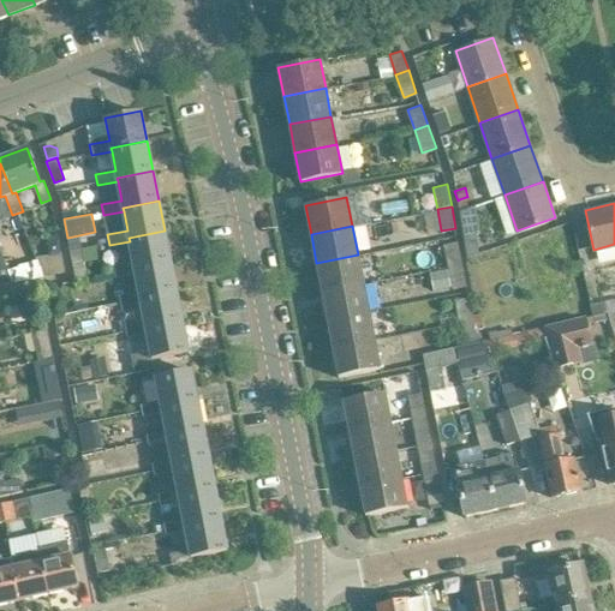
[(115,275),(136,271),(135,268),(171,261),(165,231),(129,238),(130,241),(133,261),(113,264),(115,275)]
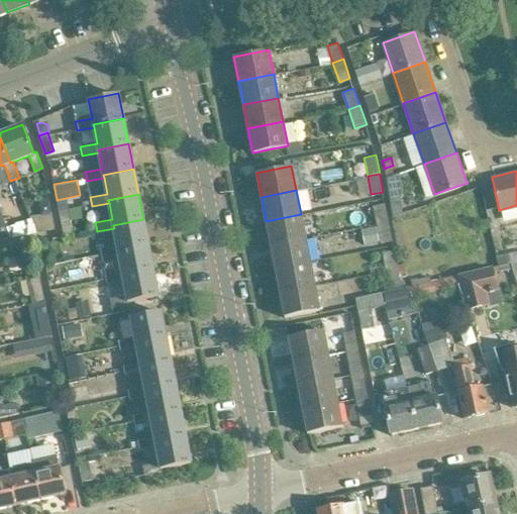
[(373,204),(377,224),(389,221),(385,202),(373,204)]
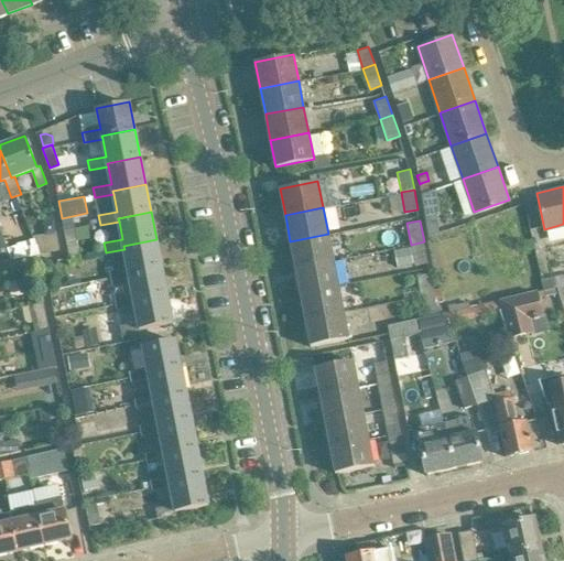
[(74,226),(77,241),(90,239),(87,223),(74,226)]
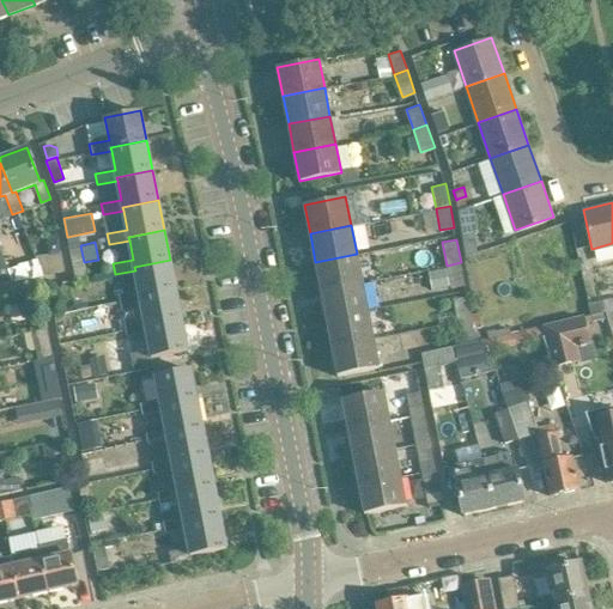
[(79,243),(70,245),(76,276),(86,275),(84,262),(80,245),(79,243)]
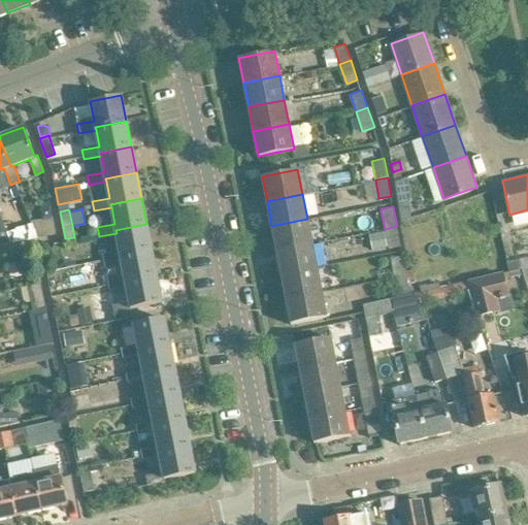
[(0,217),(0,242),(10,241),(6,231),(1,217),(0,217)]
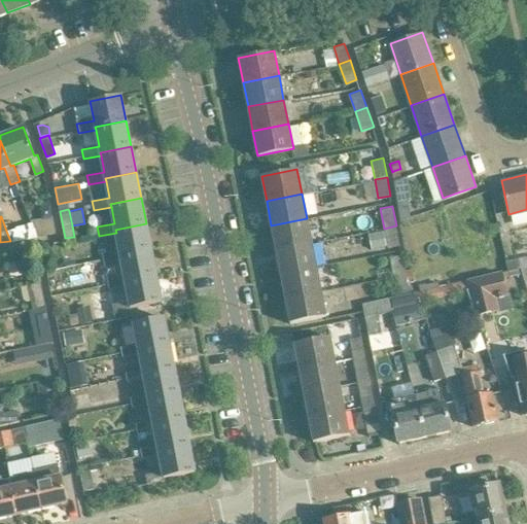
[(271,225),(276,249),(311,242),(307,218),(271,225)]
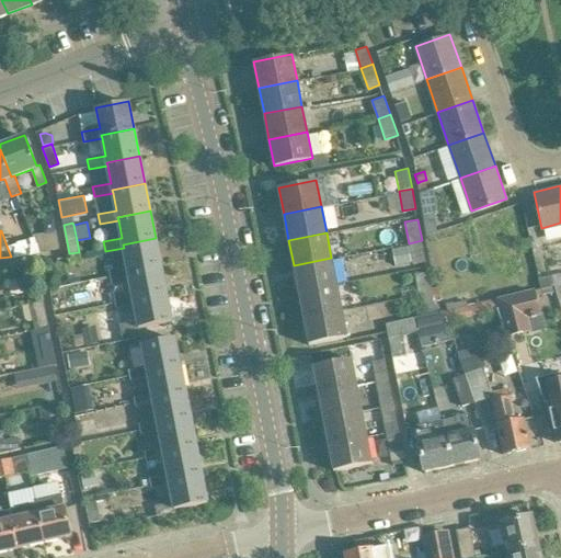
[(111,279),(129,275),(128,272),(161,265),(156,238),(123,245),(124,248),(127,265),(109,269),(111,279)]
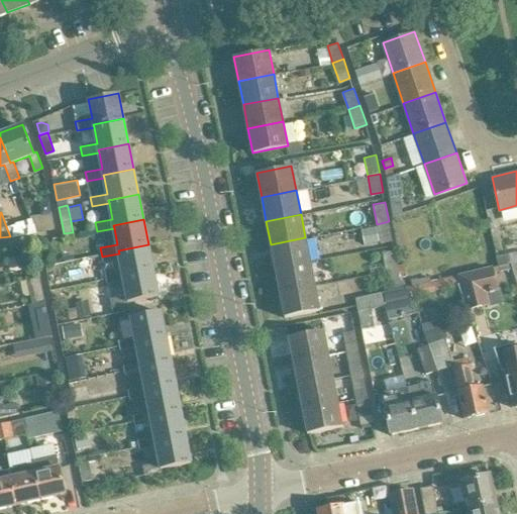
[(389,221),(377,224),(380,241),(392,239),(389,221)]
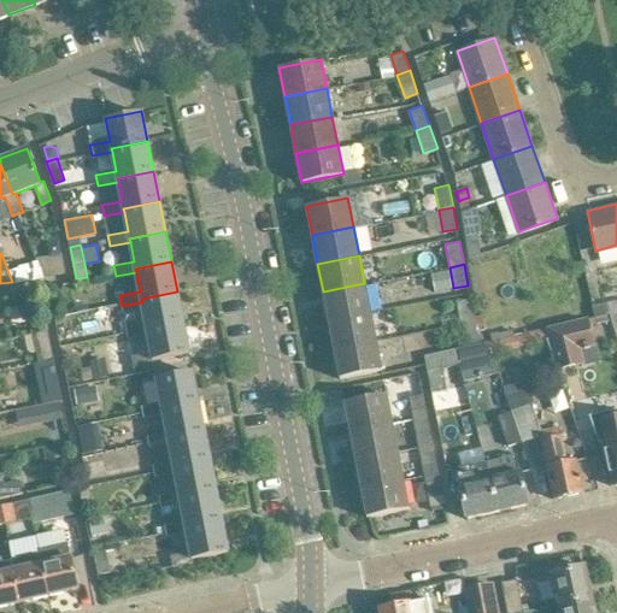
[(22,266),(7,270),(12,282),(25,280),(22,266)]
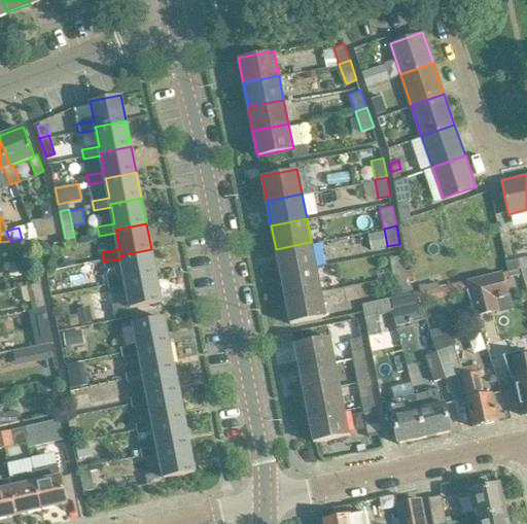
[(276,249),(281,274),(316,267),(311,242),(276,249)]
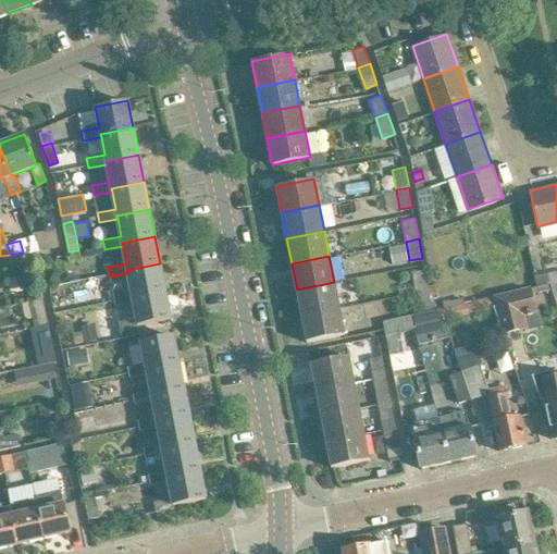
[(115,304),(134,300),(133,296),(165,290),(160,263),(127,270),(128,273),(110,277),(113,294),(115,304)]
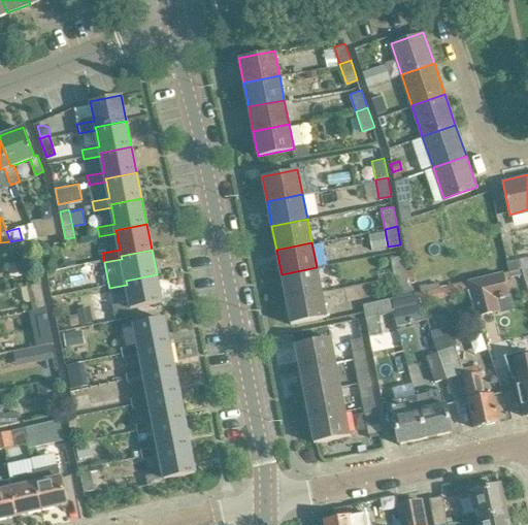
[(34,252),(15,255),(18,270),(36,267),(34,252)]
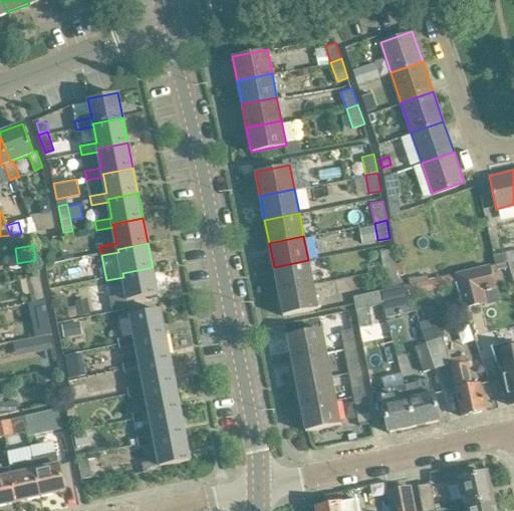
[(379,250),(383,270),(396,268),(395,262),(392,248),(379,250)]
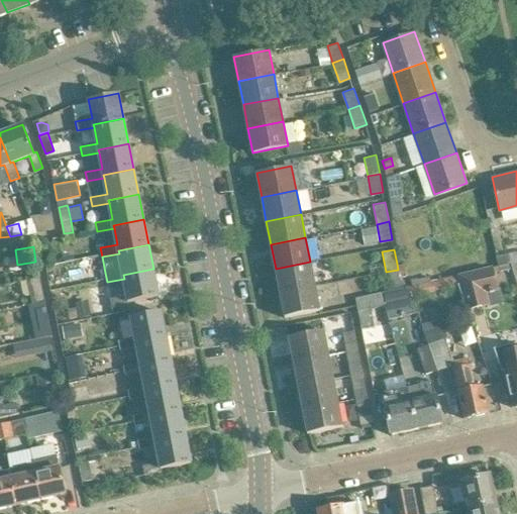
[(510,262),(508,253),(496,257),(498,265),(510,262)]
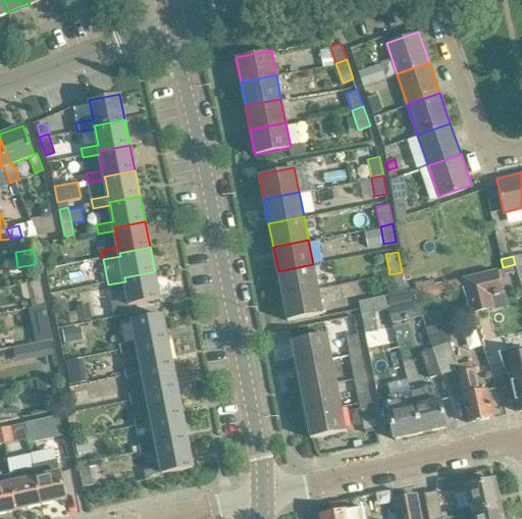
[(278,271),(282,295),(318,289),(313,264),(278,271)]
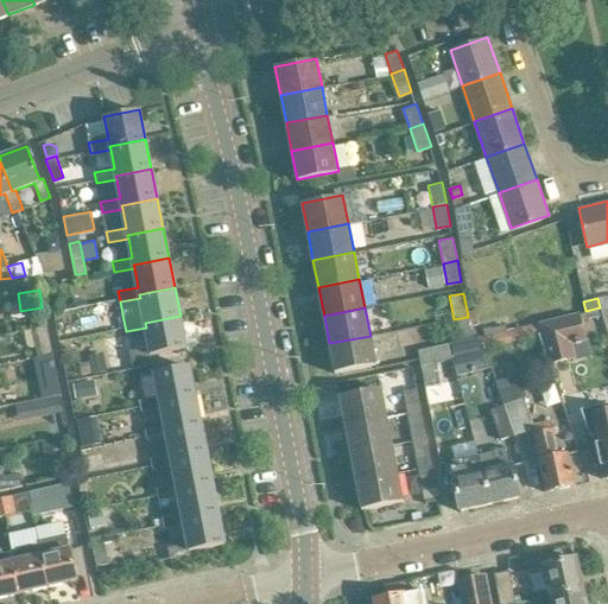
[(474,309),(467,310),(468,317),(469,324),(477,323),(474,309)]
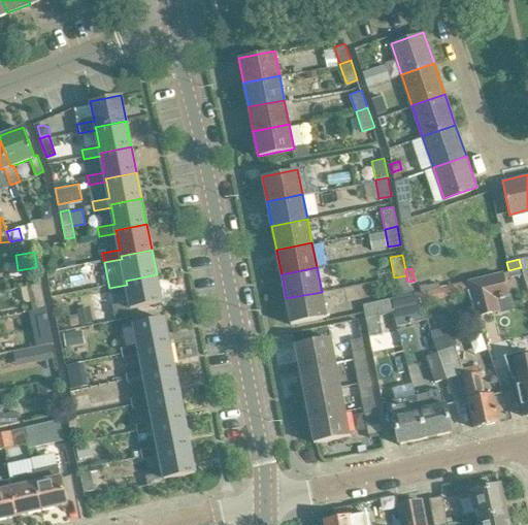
[(465,282),(473,303),(476,315),(499,309),(496,297),(507,295),(502,272),(465,282)]
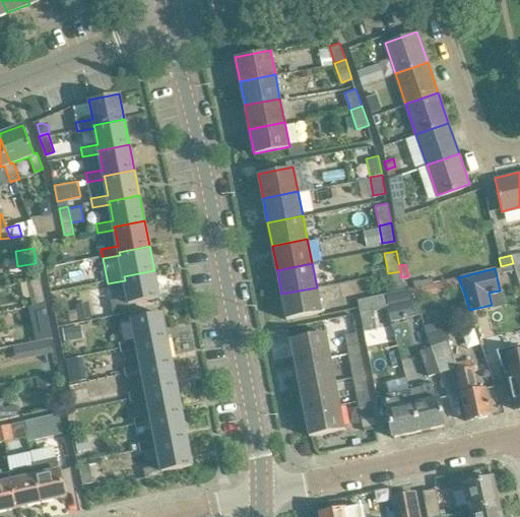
[(128,297),(111,300),(112,309),(130,306),(129,303),(159,297),(154,270),(124,276),(125,280),(128,297)]
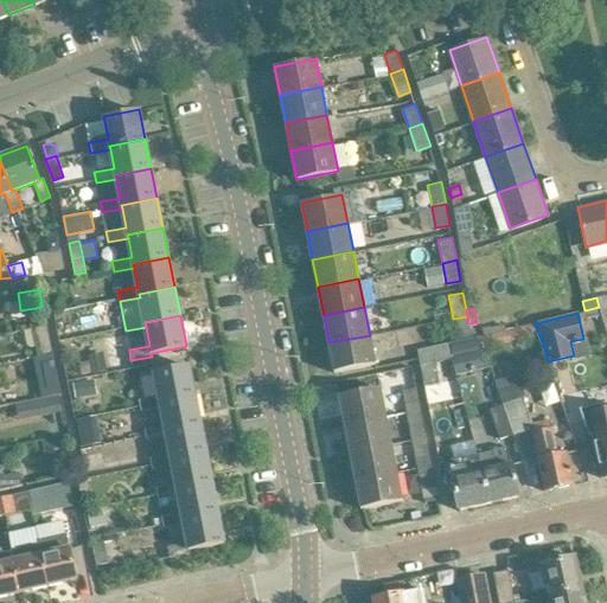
[(453,319),(457,338),(457,339),(471,337),(471,335),(468,324),(467,316),(453,319)]
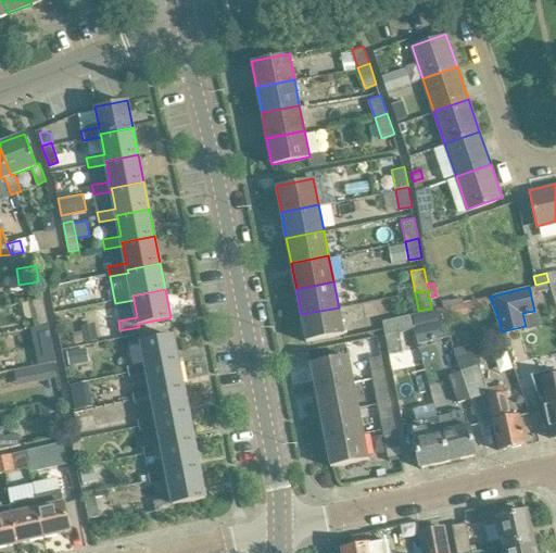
[(469,300),(472,310),(493,304),(489,294),(469,300)]
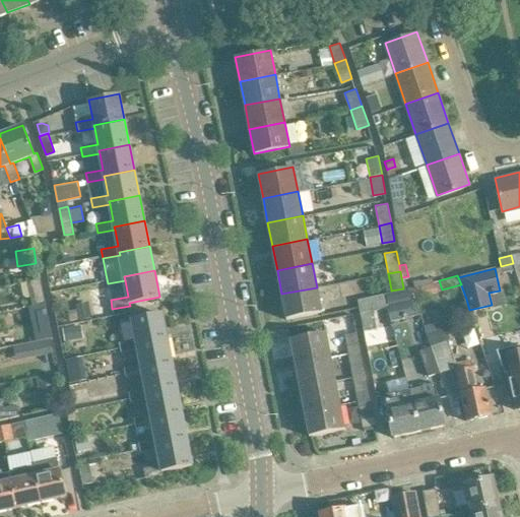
[(45,301),(44,297),(40,277),(27,279),(33,304),(45,301)]
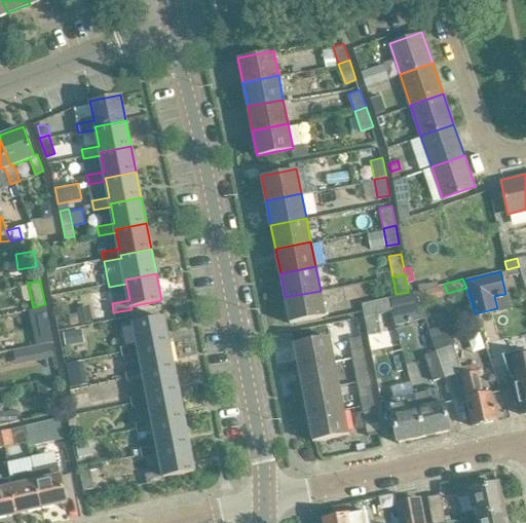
[(396,293),(391,294),(397,315),(404,314),(402,306),(419,302),(415,290),(408,291),(408,292),(396,294),(396,293)]
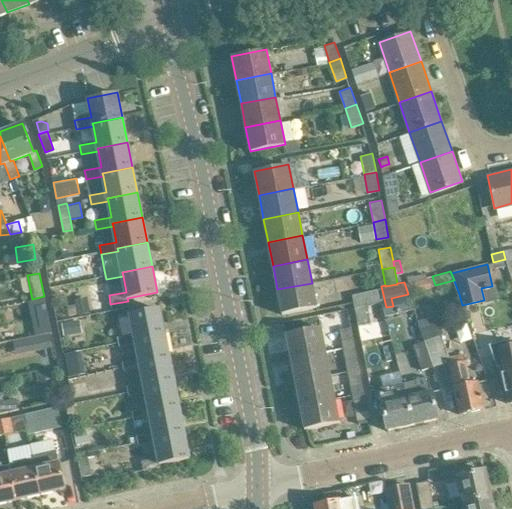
[(312,283),(277,289),(282,314),(317,307),(312,283)]
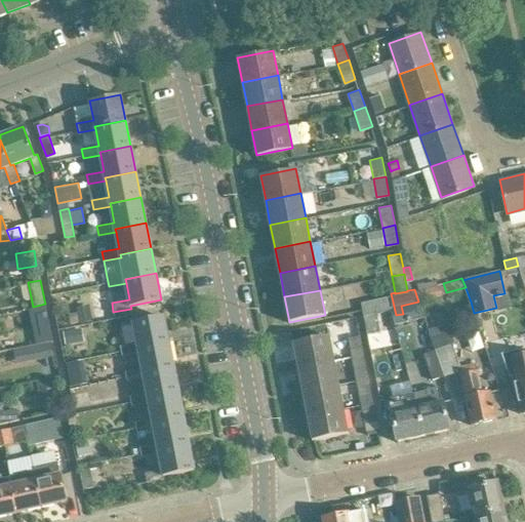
[(396,315),(391,293),(360,300),(366,332),(396,326),(393,316),(396,315)]
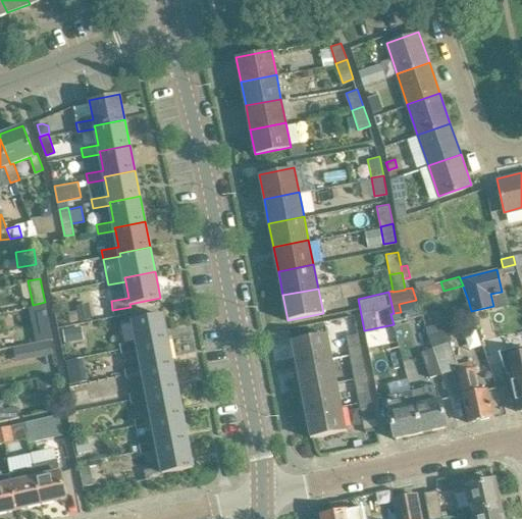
[(120,354),(138,350),(137,346),(168,340),(163,314),(132,320),(136,340),(118,344),(120,354)]
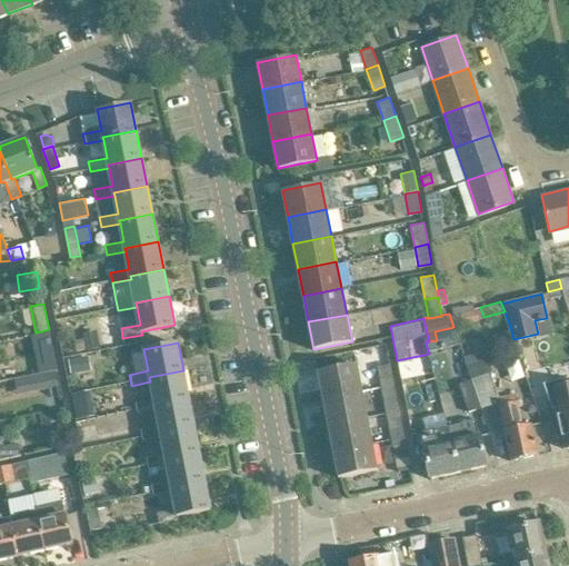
[(472,383),(480,406),(498,403),(511,459),(537,454),(530,423),(523,424),(517,394),(499,398),(490,371),(492,370),(488,358),(478,363),(475,354),(465,358),(467,363),(466,363),(472,383)]
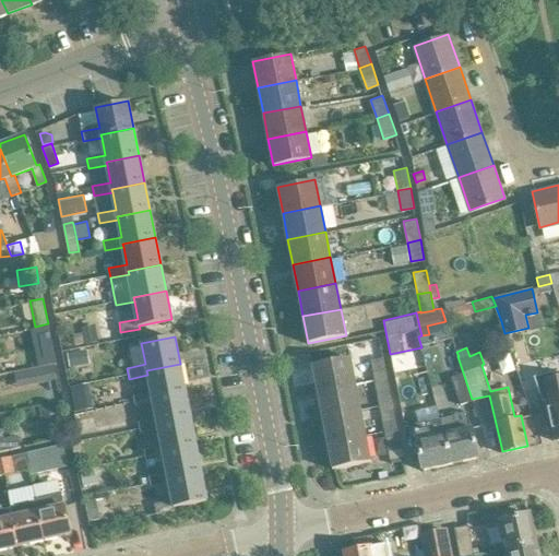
[(312,364),(317,390),(355,382),(349,356),(312,364)]
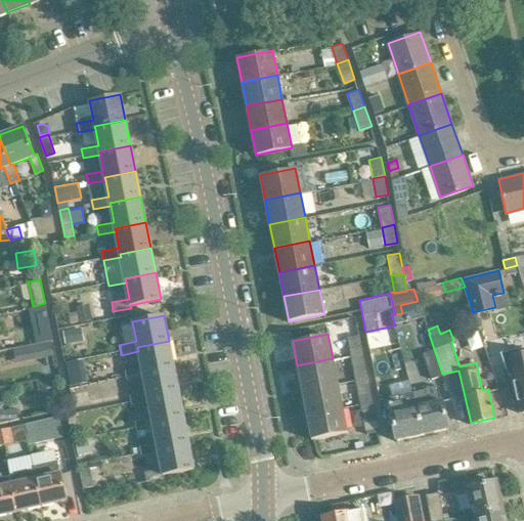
[(347,336),(351,355),(363,353),(359,334),(347,336)]
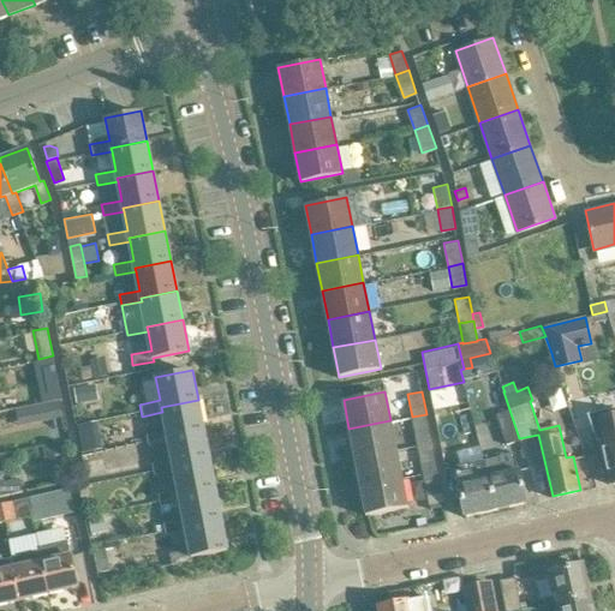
[(63,397),(45,401),(48,418),(65,414),(63,397)]
